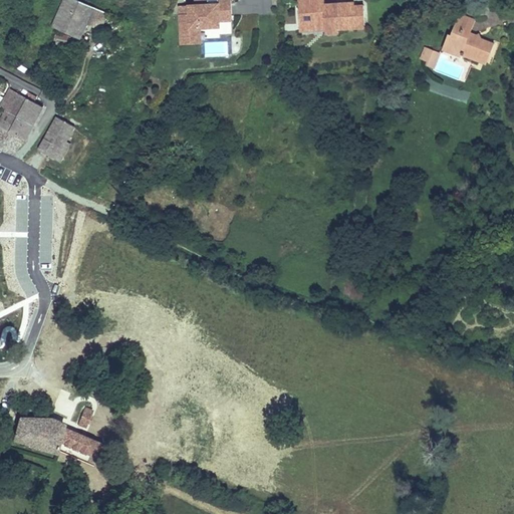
[(78,0),(64,0),(53,27),(80,39),(94,7),(78,0)]
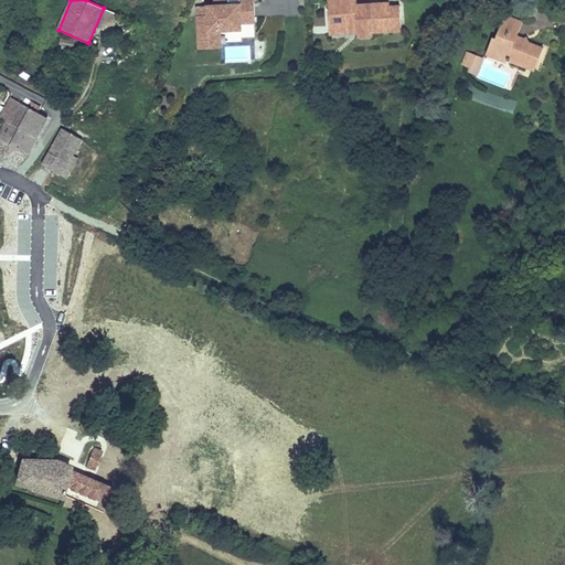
[(254,0),(228,0),(230,3),(214,4),(209,4),(209,14),(199,16),(199,36),(210,35),(210,30),(221,29),(242,29),(242,22),(255,22),(254,0)]
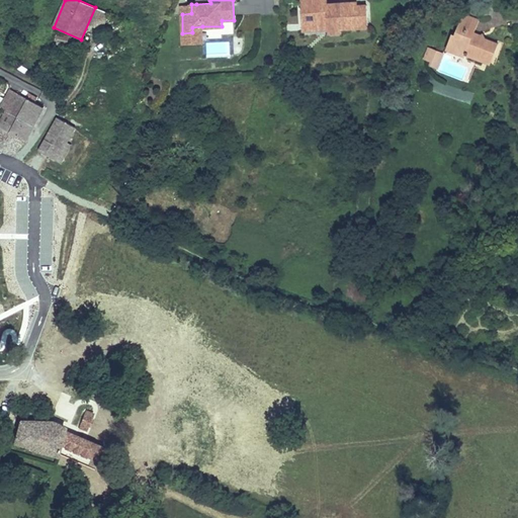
[(324,7),(323,0),(300,0),(303,30),(328,28),(328,32),(342,31),(359,30),(358,22),(368,21),(367,7),(358,8),(357,4),(340,6),(340,9),(328,10),(324,7)]
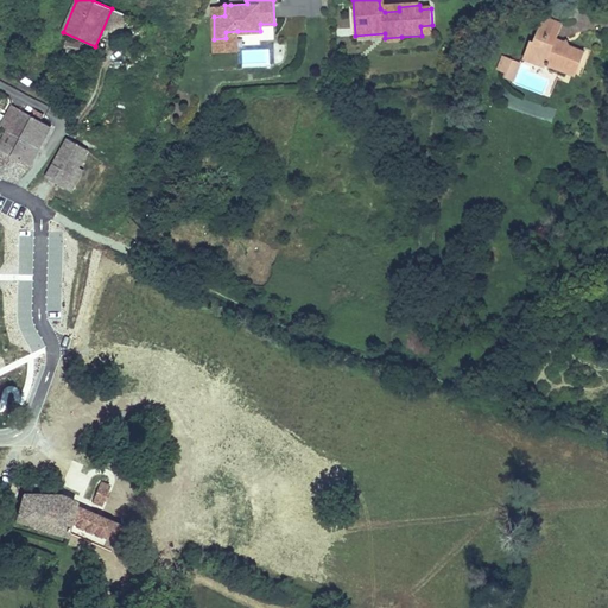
[(531,40),(525,58),(546,67),(548,64),(563,70),(572,65),(575,59),(582,62),(586,51),(570,46),(564,49),(561,40),(557,39),(563,24),(544,17),(537,35),(539,35),(537,42),(531,40)]
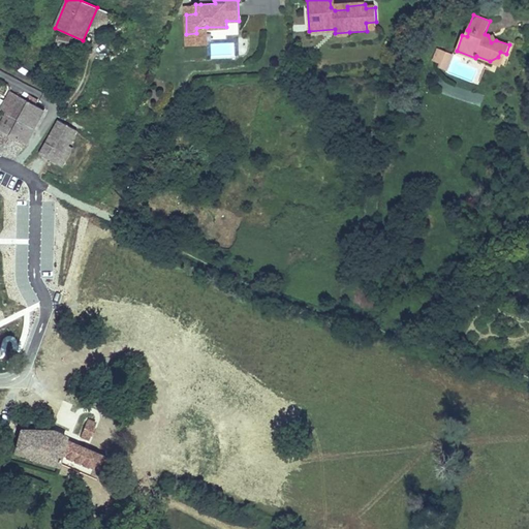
[(376,22),(366,23),(367,31),(376,30),(376,22)]
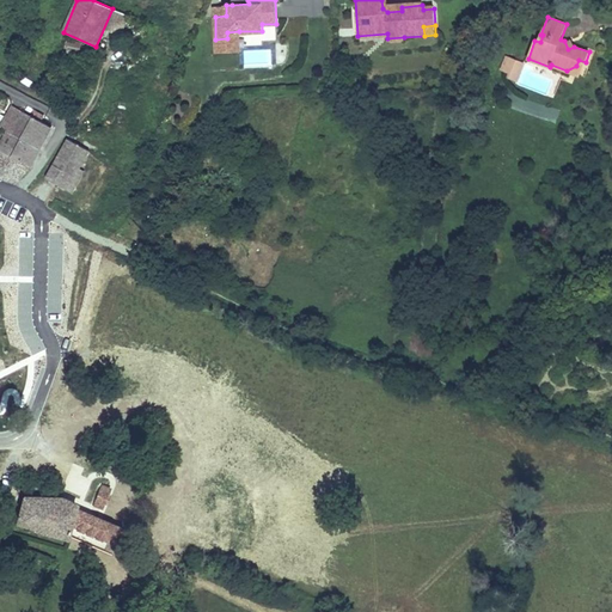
[(239,31),(227,32),(227,38),(215,40),(216,50),(240,50),(240,46),(239,31)]
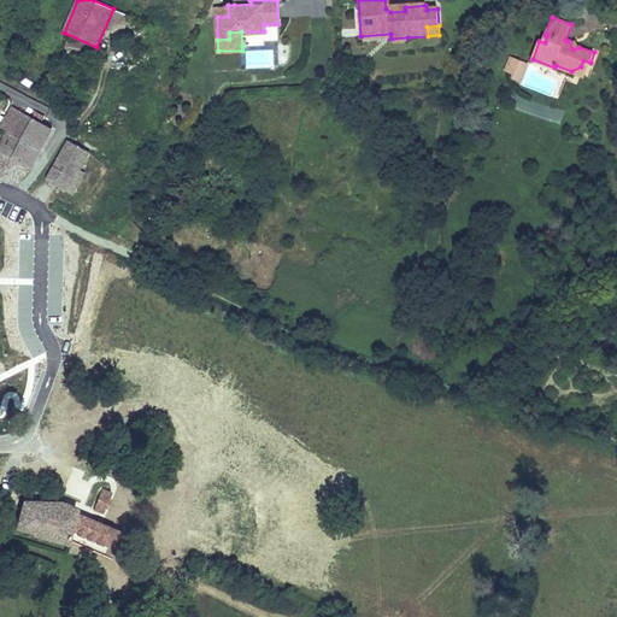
[(524,80),(529,60),(507,56),(503,74),(524,80)]
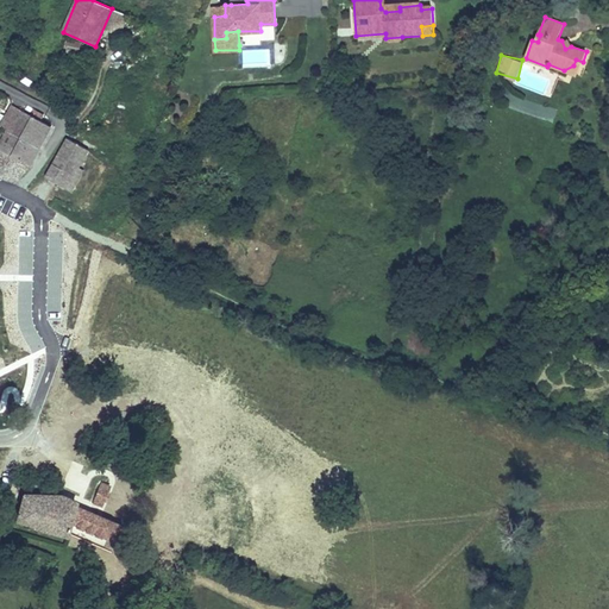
[(573,66),(564,70),(578,75),(583,62),(576,60),(573,66)]
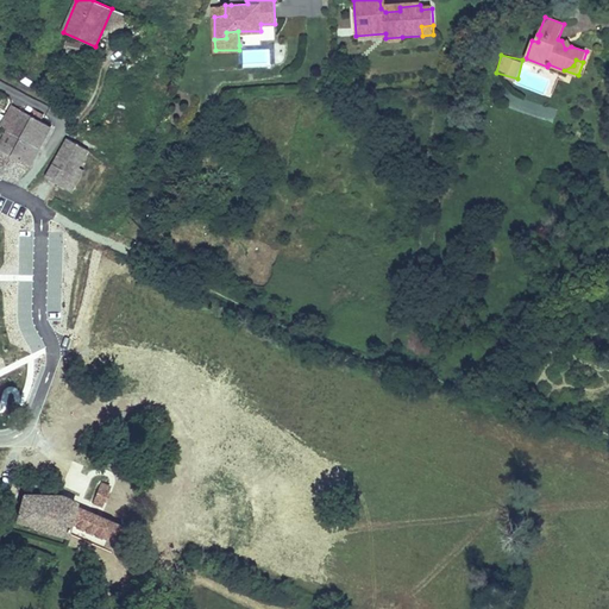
[(39,149),(51,126),(24,111),(12,133),(14,135),(39,149)]
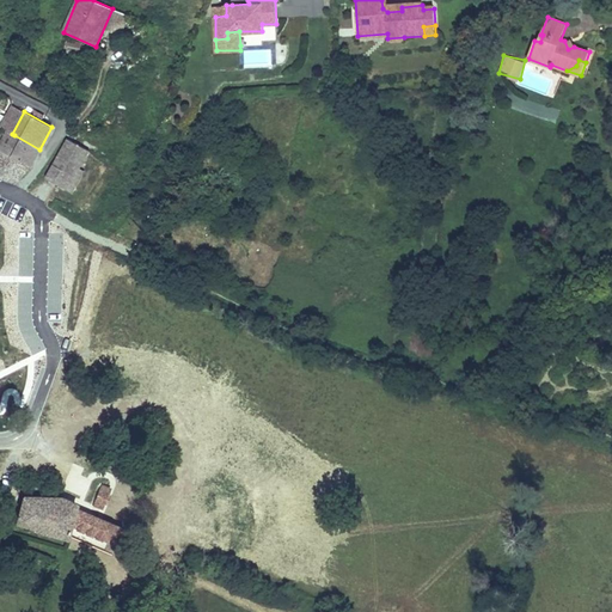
[(0,145),(0,148),(6,152),(14,135),(12,134),(7,132),(0,145)]
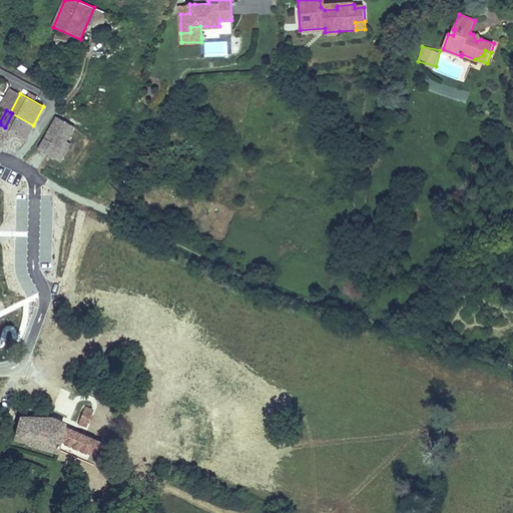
[(26,139),(33,125),(12,113),(5,127),(10,130),(18,134),(26,139)]
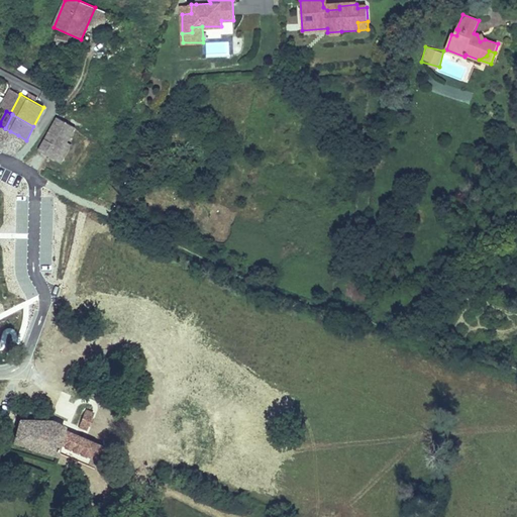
[(76,126),(58,117),(40,150),(53,158),(54,154),(59,158),(67,144),(76,126)]
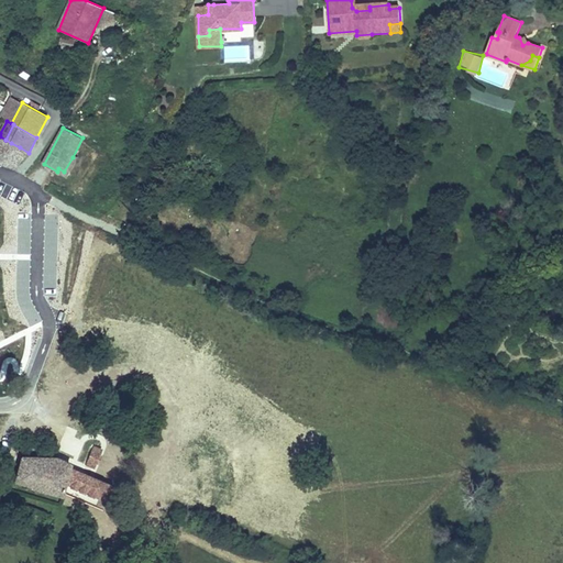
[(11,143),(6,140),(0,136),(0,163),(4,165),(7,163),(20,147),(11,143)]
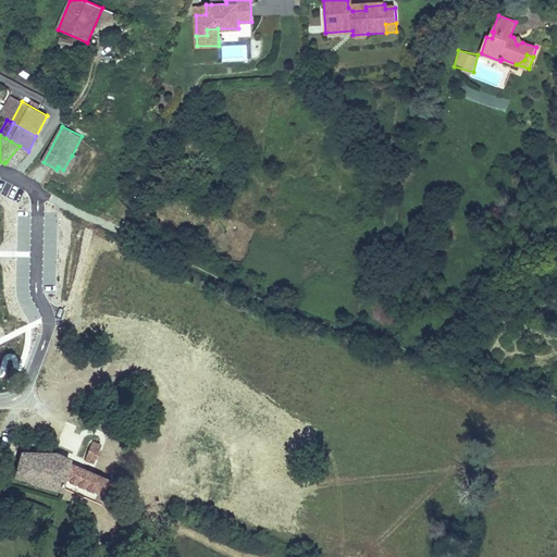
[(28,151),(20,146),(7,161),(14,165),(28,151)]
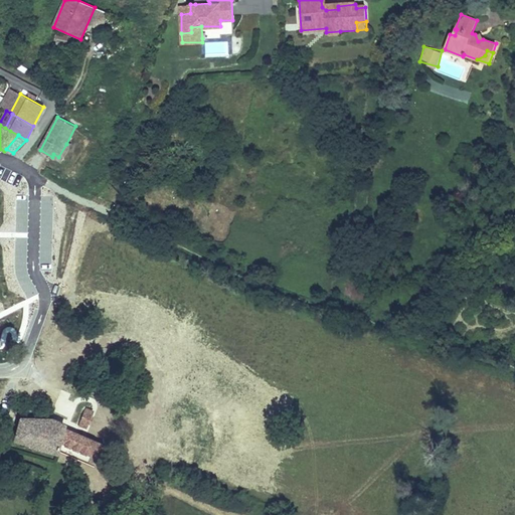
[(70,146),(66,144),(58,157),(53,154),(52,157),(62,162),(70,146)]
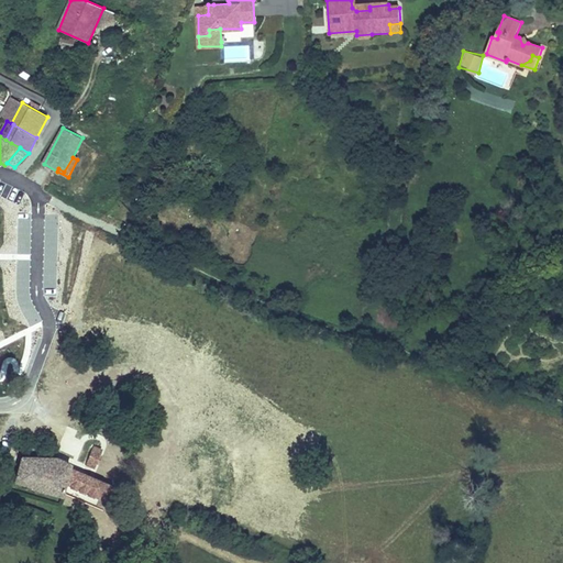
[(94,446),(87,464),(94,467),(96,462),(97,463),(100,455),(99,455),(101,450),(94,446)]
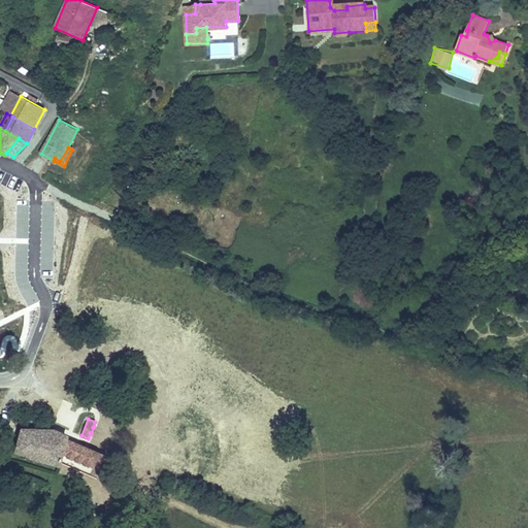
[(21,429),(14,452),(59,463),(61,452),(93,466),(95,462),(103,466),(107,456),(66,438),(66,435),(54,430),(21,429)]
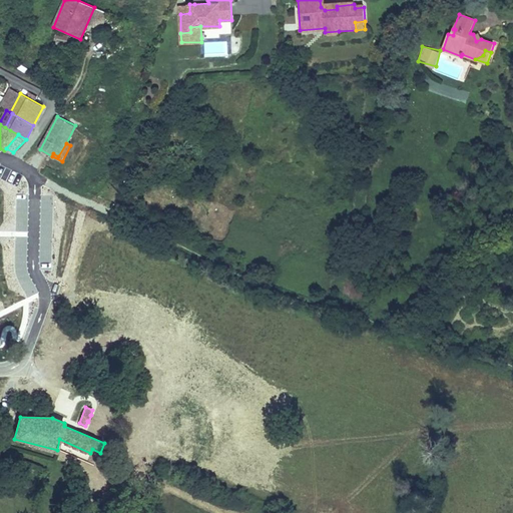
[(26,467),(21,480),(35,486),(40,472),(26,467)]
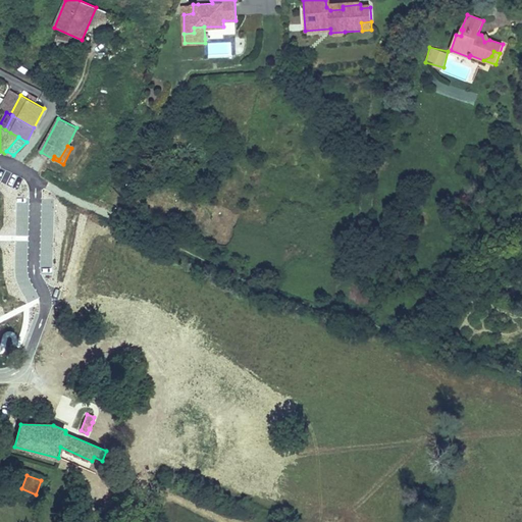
All buildings are outlined.
